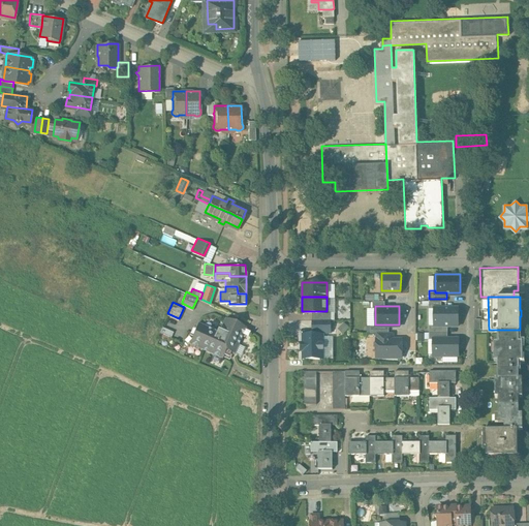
[(434,306),(434,307),(429,307),(429,323),(434,323),(434,325),(447,325),(458,325),(458,306),(441,306),(434,306)]
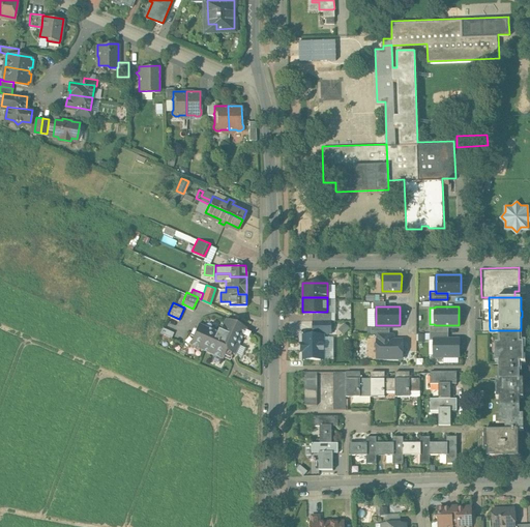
[(217,330),(199,322),(189,343),(223,357),(225,351),(228,350),(234,353),(246,326),(226,317),(221,329),(218,328),(217,330)]
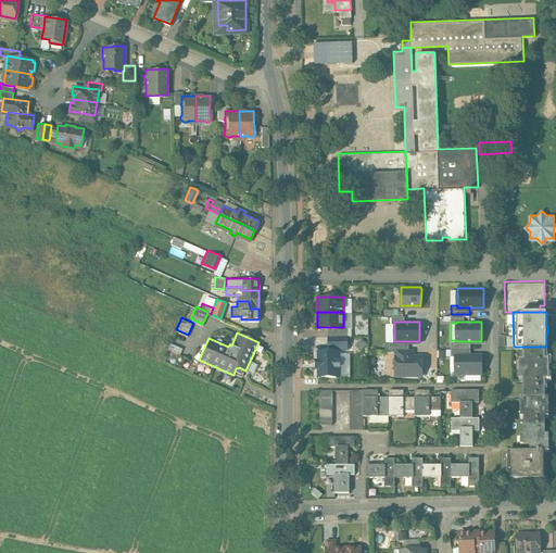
[(348,347),(348,335),(328,335),(328,348),(348,347)]
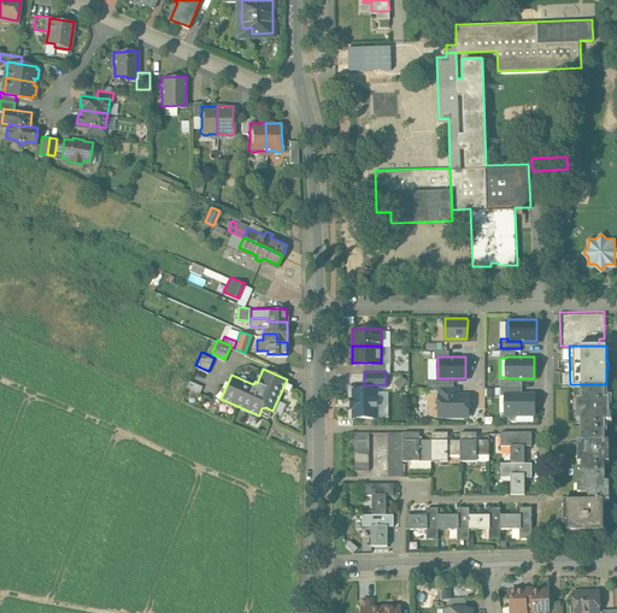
[(203,384),(189,378),(186,385),(199,392),(203,384)]
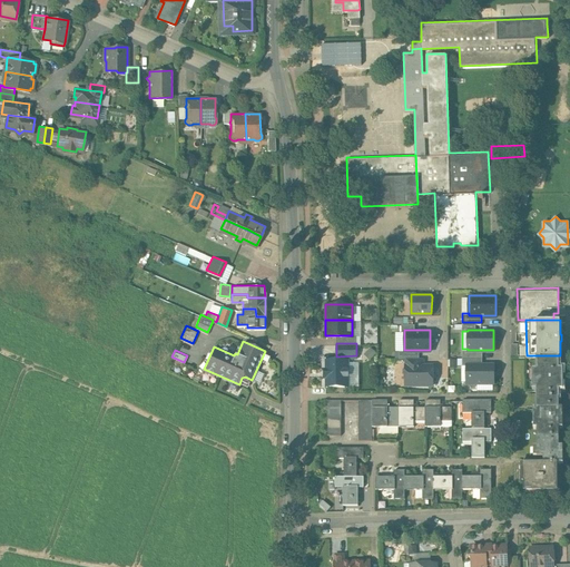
[(559,388),(562,388),(562,368),(559,368),(559,355),(537,355),(537,368),(533,368),(533,388),(537,388),(537,398),(559,398),(559,388)]
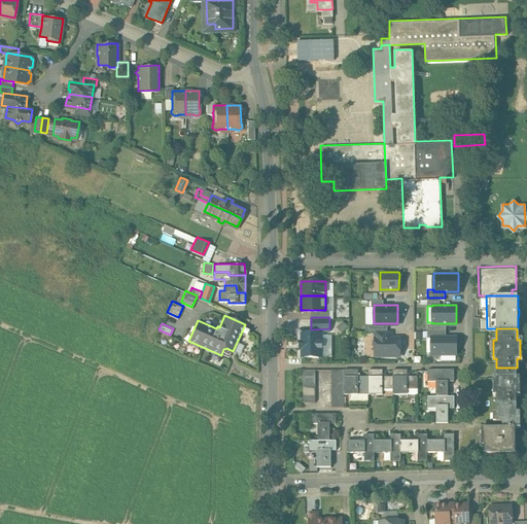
[(321,332),(319,332),(301,332),(301,340),(299,340),(299,348),(301,348),(301,355),(320,355),(321,355),(321,332)]
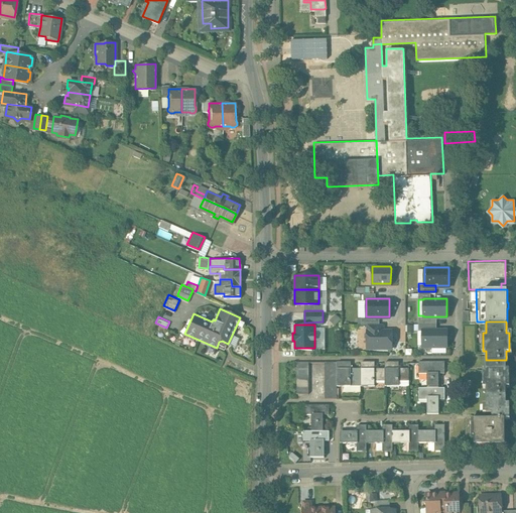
[(422,346),(446,345),(446,329),(436,329),(422,329),(422,346)]
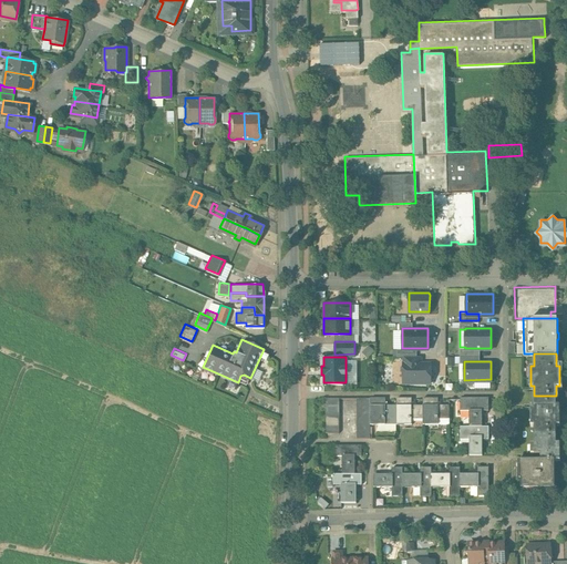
[(403,380),(430,380),(430,362),(420,362),(404,362),(403,362),(403,363),(402,366),(402,368),(402,369),(403,371),(403,380)]
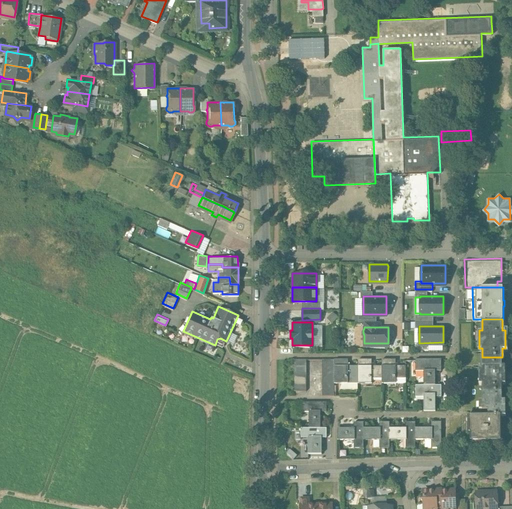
[(334,375),(334,382),(358,381),(358,363),(348,363),(348,357),(334,357),(334,363),(334,369),(334,375)]
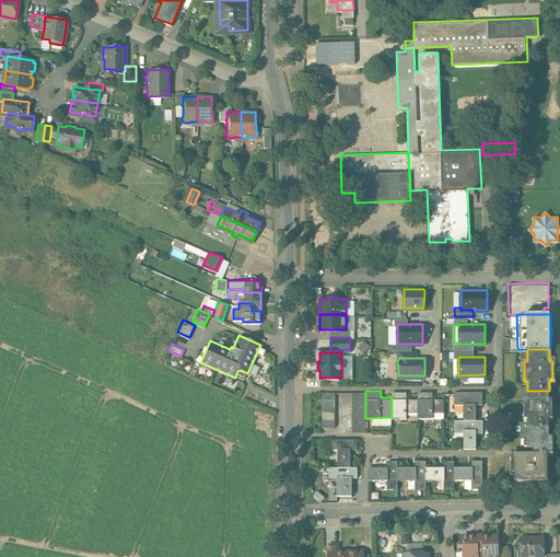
[(418,398),(407,398),(407,391),(392,391),(392,397),(392,417),(407,417),(407,412),(418,412),(418,398)]
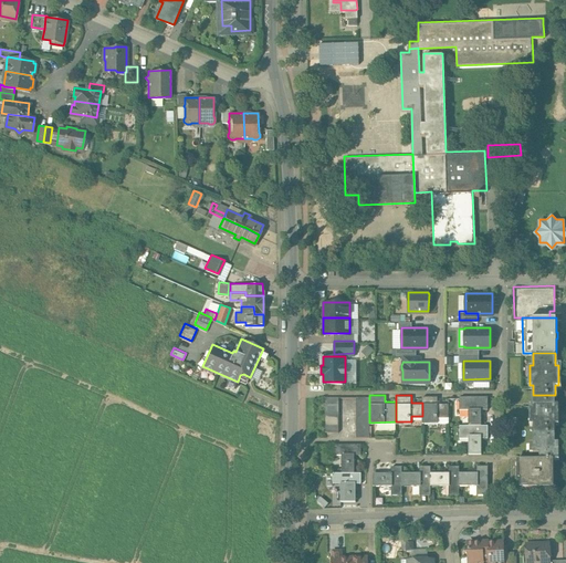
[(438,403),(438,395),(422,395),(422,403),(422,416),(422,421),(438,421),(438,416),(449,416),(449,403),(438,403)]
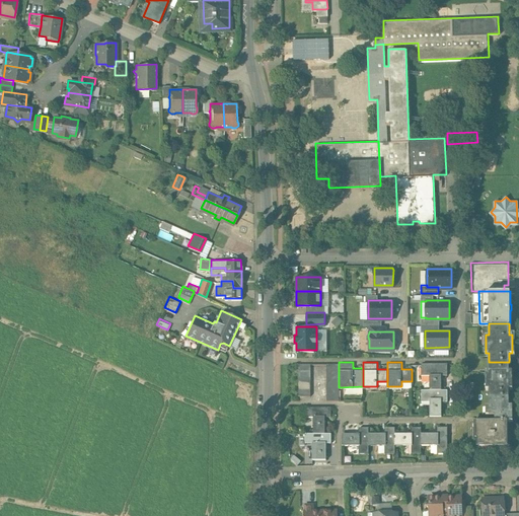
[(447,374),(447,362),(422,362),(422,374),(430,374),(430,388),(441,388),(441,374),(447,374)]
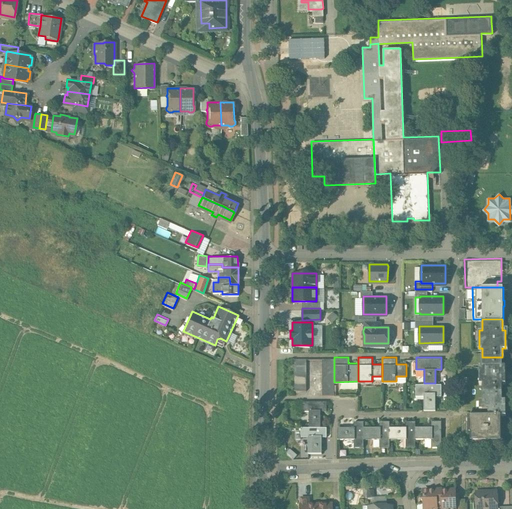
[(482,383),(483,391),(502,391),(502,383),(506,383),(505,365),(502,365),(502,357),(482,357),(482,365),(480,365),(480,383),(482,383)]
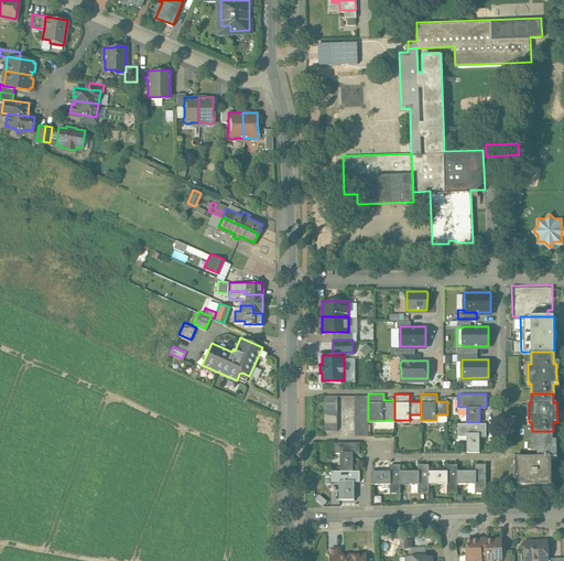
[(479,422),(467,422),(458,422),(458,434),(467,434),(467,451),(479,451),(480,434),(487,434),(487,422),(479,422)]
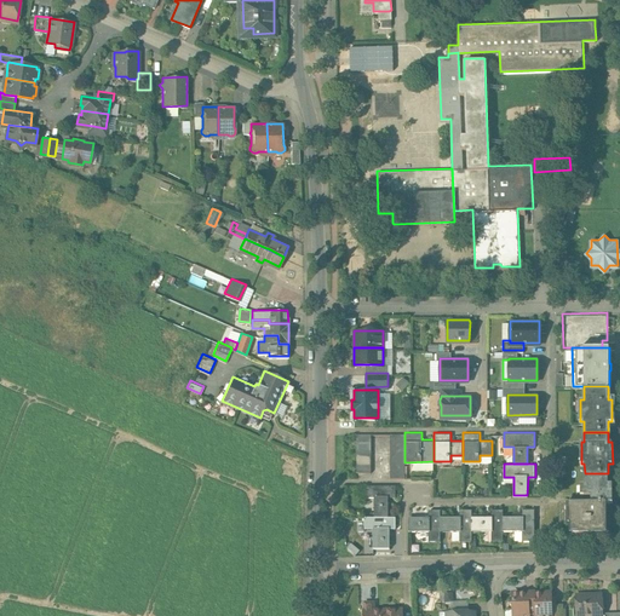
[(592,495),(592,502),(561,502),(561,523),(563,523),(563,534),(607,533),(607,513),(613,513),(613,483),(608,483),(608,473),(585,473),(585,484),(580,484),(580,495),(592,495)]
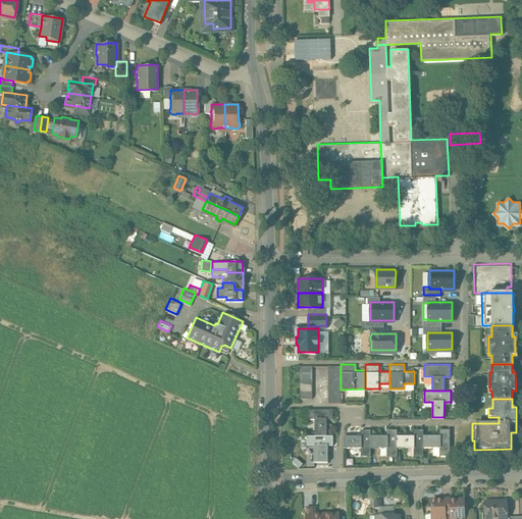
[(333,418),(333,414),(333,408),(307,408),(307,414),(307,418),(316,418),(316,434),(328,434),(328,418),(333,418)]
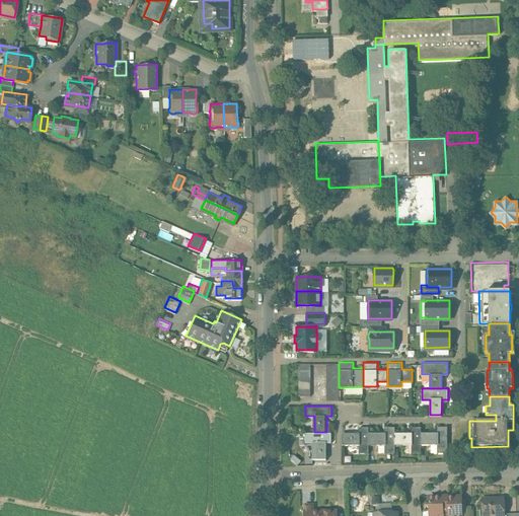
[(438,432),(422,432),(422,444),(438,444),(438,451),(448,451),(448,425),(438,425),(438,432)]
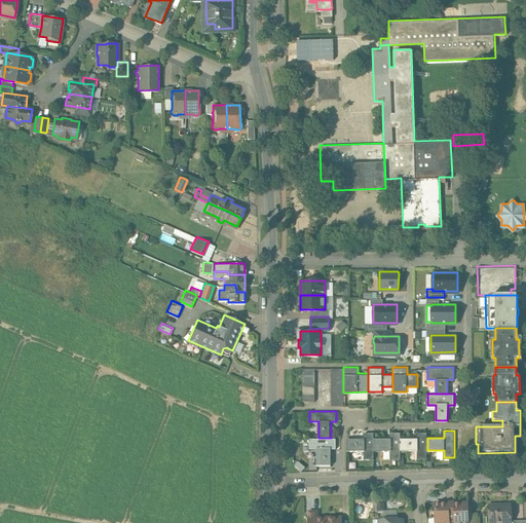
[(364,450),(364,458),(373,458),(373,450),(373,438),(373,432),(364,432),(364,438),(347,438),(347,450),(364,450)]
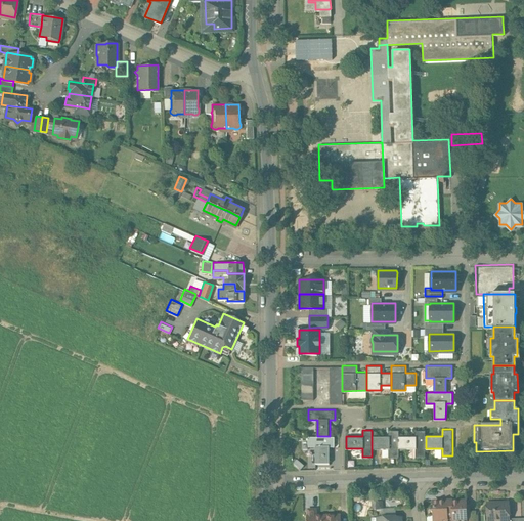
[(372,436),(372,448),(389,448),(389,457),(398,457),(398,448),(398,436),(398,430),(389,430),(389,436),(372,436)]
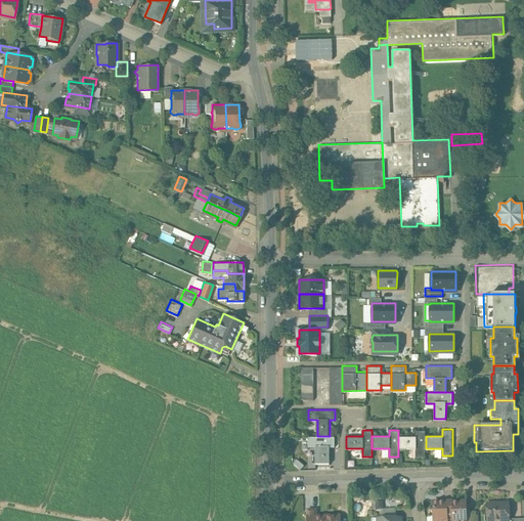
[(426,436),(426,430),(416,430),(416,436),(398,436),(398,448),(416,448),(416,456),(426,456),(426,448),(426,436)]
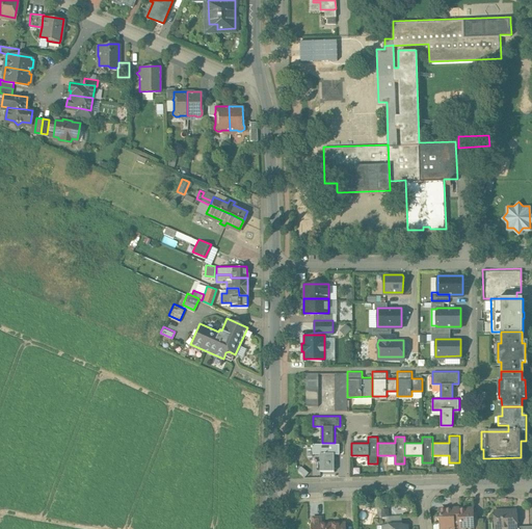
[(340,452),(340,443),(315,443),(314,443),(314,452),(320,452),(320,470),(335,470),(335,452),(340,452)]
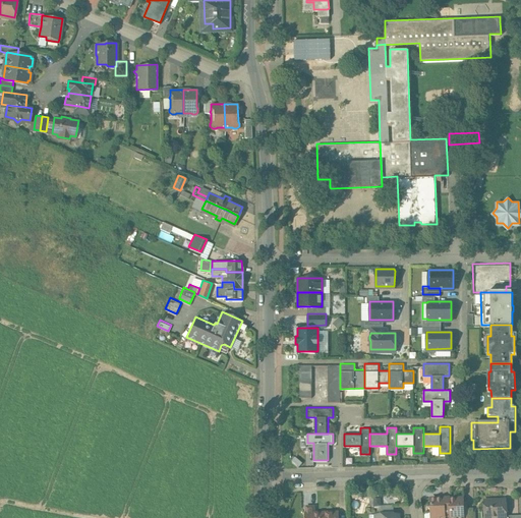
[(444,497),(430,497),(430,517),(444,517),(445,512),(444,497)]
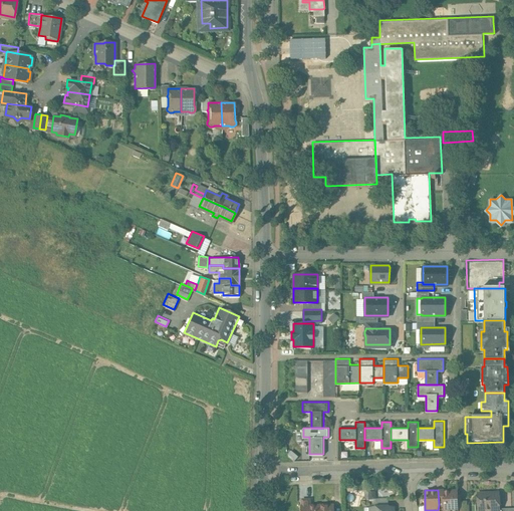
[(457,510),(457,490),(444,490),(444,505),(444,510),(457,510)]
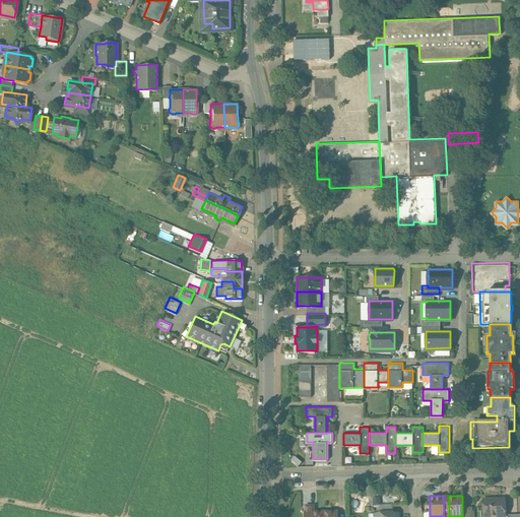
[(483,515),(505,515),(505,513),(505,498),(482,499),(483,515)]
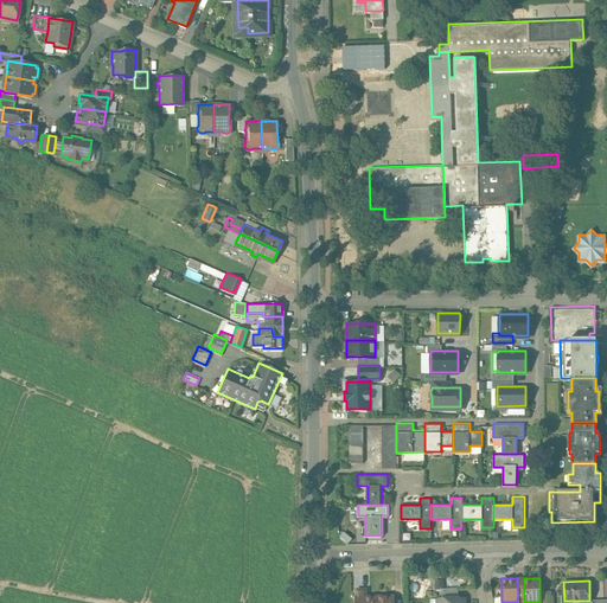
[(357,588),(357,596),(356,596),(356,602),(372,602),(374,596),(366,596),(365,588),(357,588)]
